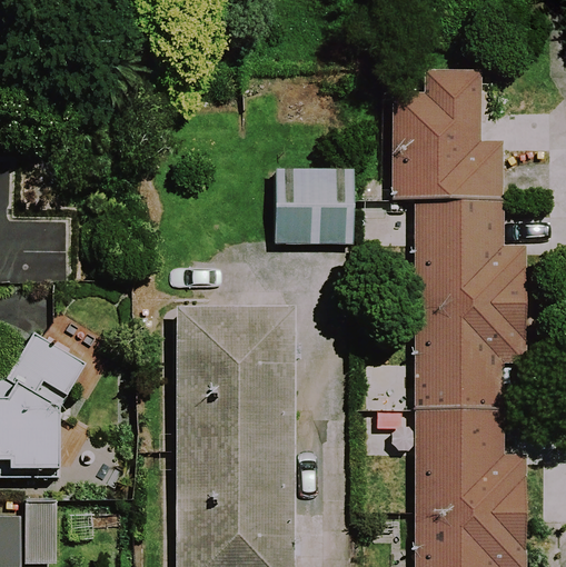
[(393,92),(393,199),(414,199),(413,566),(527,566),(528,453),(503,453),(503,364),(526,364),(527,244),(504,244),(504,140),(482,140),(482,69),(424,69),(424,92),(393,92)]
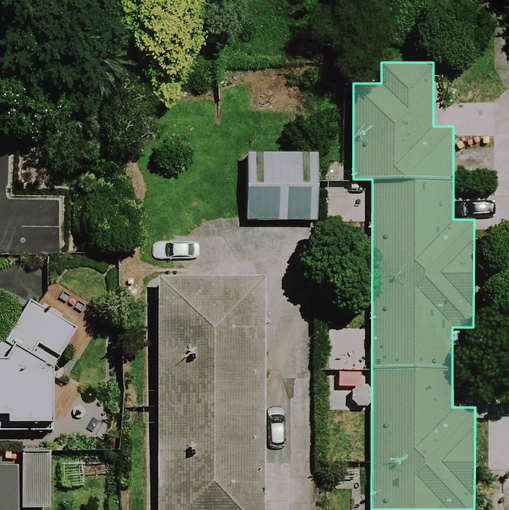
[(246,220),(318,220),(318,151),(246,151),(246,220)]
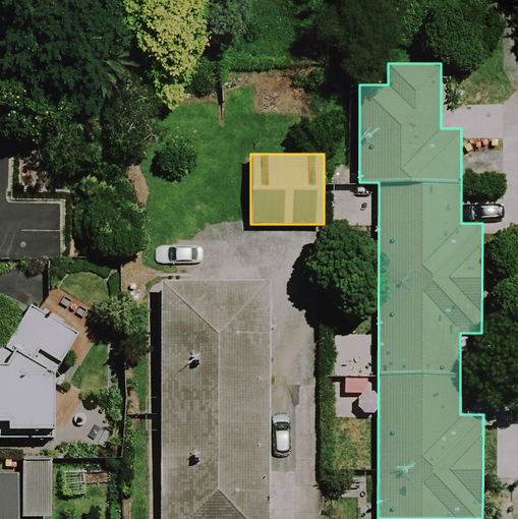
[(160,518),(268,518),(269,279),(162,279),(160,518)]
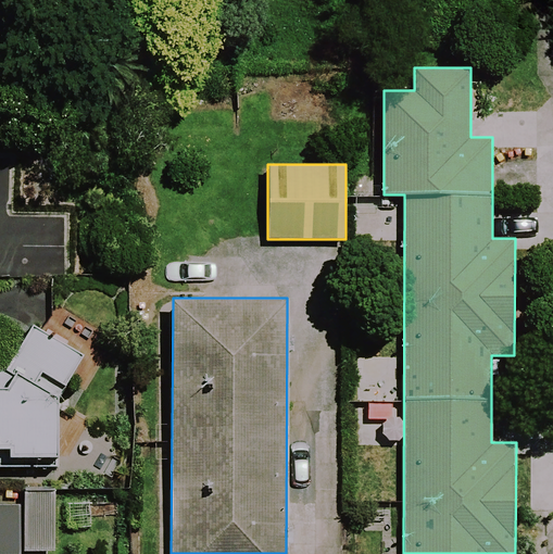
[(0,465),(54,465),(54,444),(53,398),(58,400),(83,354),(32,326),(9,368),(0,367),(0,465)]
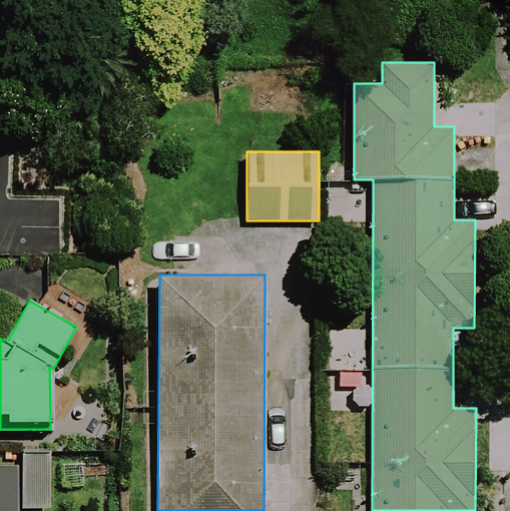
[(22,451),(22,507),(52,507),(52,451),(22,451)]
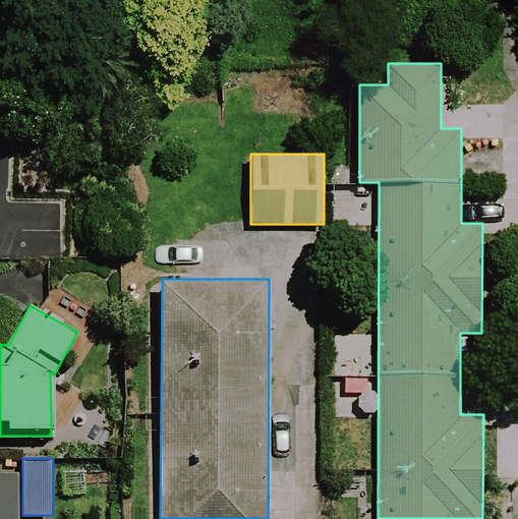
[(0,518),(18,518),(18,473),(0,473),(0,518)]
